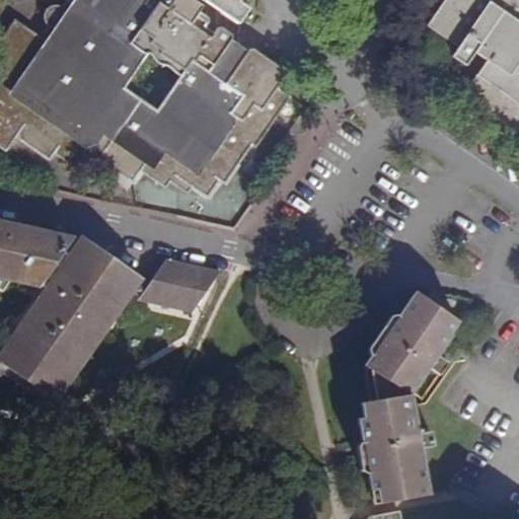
[(223,24),(218,26),(215,32),(205,26),(209,21),(208,14),(186,0),(61,0),(64,1),(36,40),(13,23),(0,42),(0,148),(6,153),(16,139),(50,161),(55,153),(77,169),(84,159),(94,165),(99,159),(132,181),(138,172),(163,190),(170,181),(188,194),(194,187),(208,197),(221,178),(226,181),(252,143),(256,146),(292,96),(275,83),(280,75),(285,78),(287,74),(287,70),(254,48),(248,49),(245,54),(228,42),(232,36),(231,30),(223,24)]
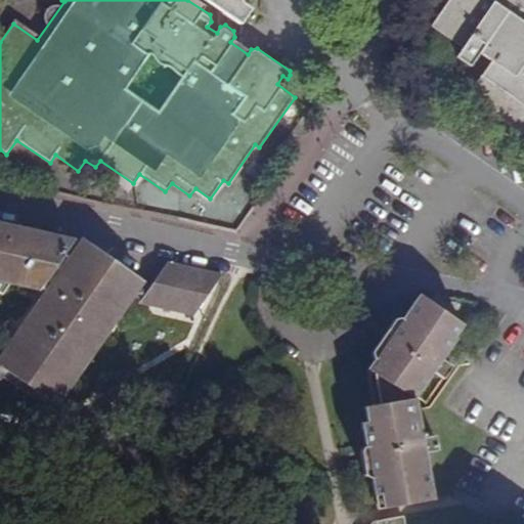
[(210,0),(229,13),(238,0),(210,0)]
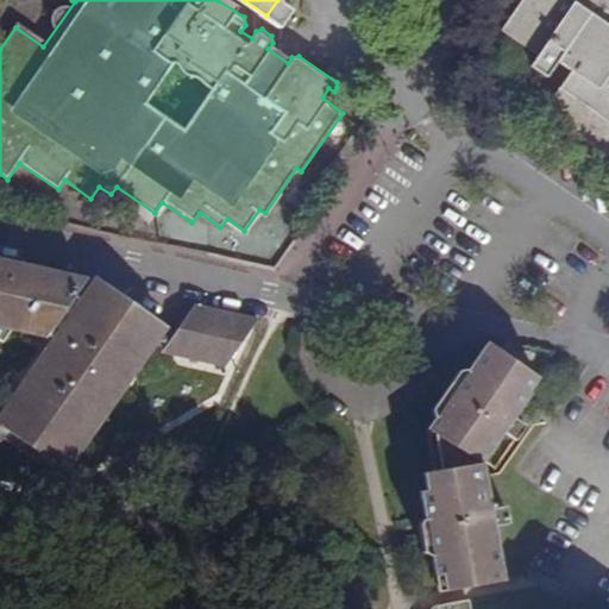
[(608,0),(493,0),(483,14),(537,52),(529,63),(546,74),(563,50),(577,60),(542,110),(608,155),(608,0)]
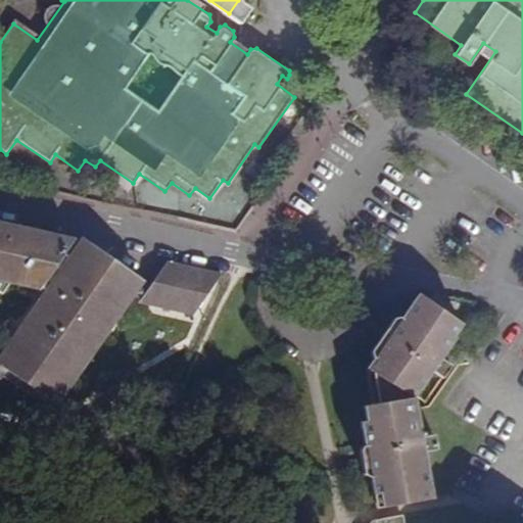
[(395,41),(405,27),(398,28),(393,36),(395,41)]
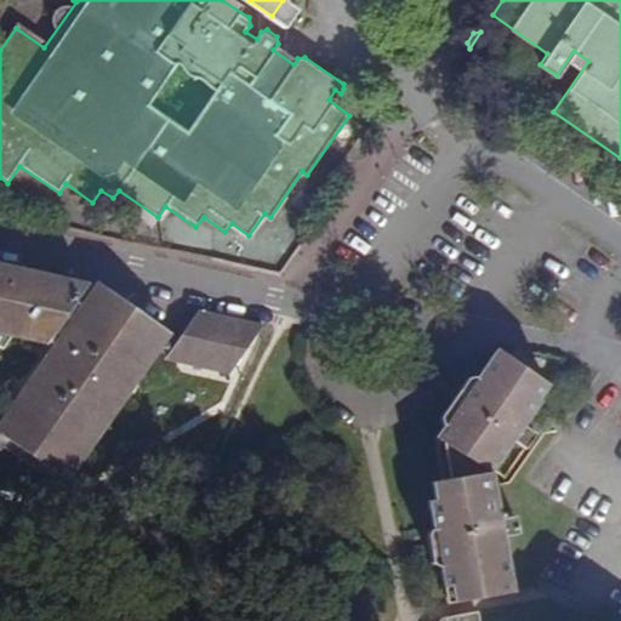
[(294,64),(297,58),(278,44),(273,50),(294,64)]
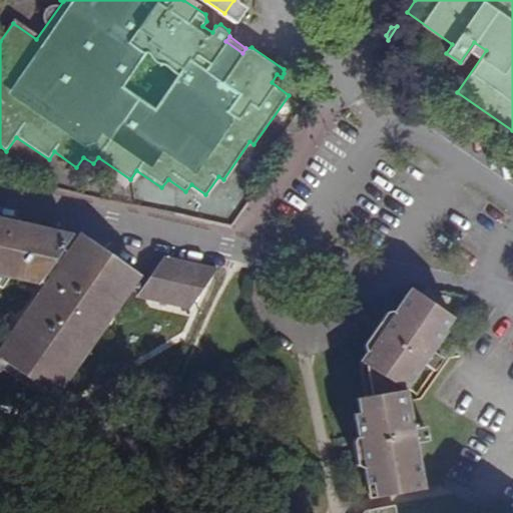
[(214,277),(219,270),(165,258),(148,280),(105,250),(93,269),(64,248),(72,236),(0,219),(0,284),(5,288),(12,277),(40,284),(42,281),(49,285),(3,357),(52,391),(131,287),(138,291),(135,295),(188,309),(194,302),(192,300),(211,276),(214,277)]
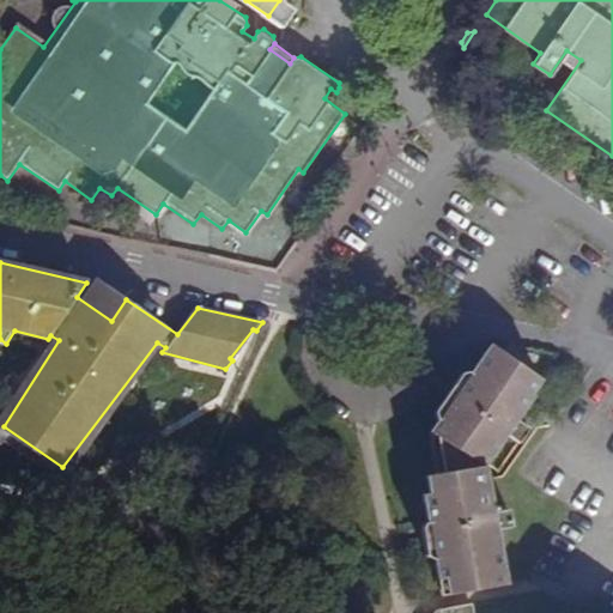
[(546,380),(495,350),(439,444),(447,486),(436,489),(438,505),(432,508),(450,608),(514,596),(505,544),(521,540),(517,523),(502,526),(492,475),(515,437),(530,445),(539,431),(523,422),(539,396),(536,395),(546,380)]
